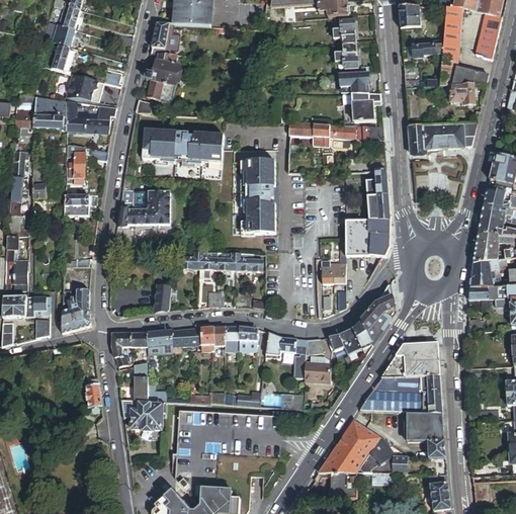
[(54,6),(62,8),(63,1),(59,0),(56,0),(54,6)]
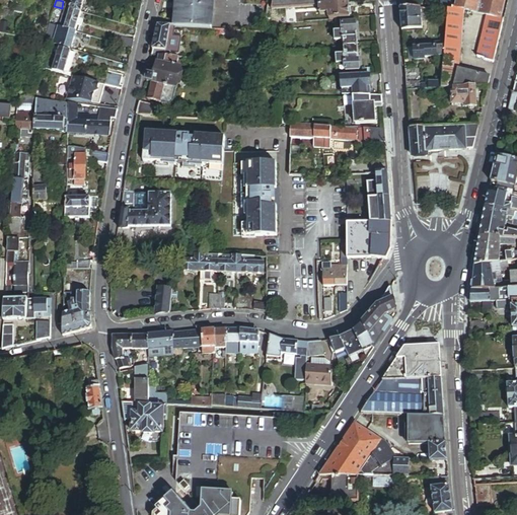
[(66,0),(64,6),(80,10),(82,0),(66,0)]
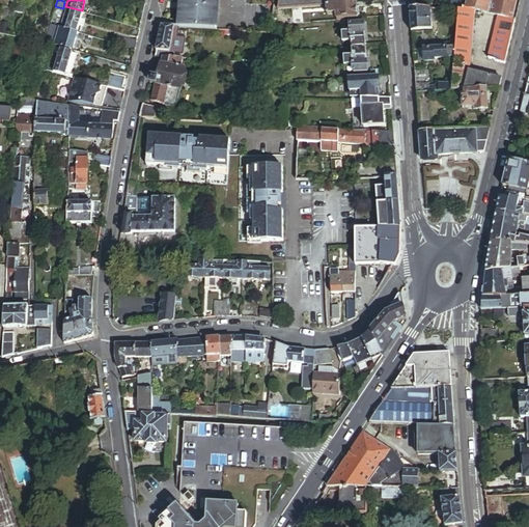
[(179,24),(217,25),(218,0),(183,0),(183,16),(179,16),(179,24)]
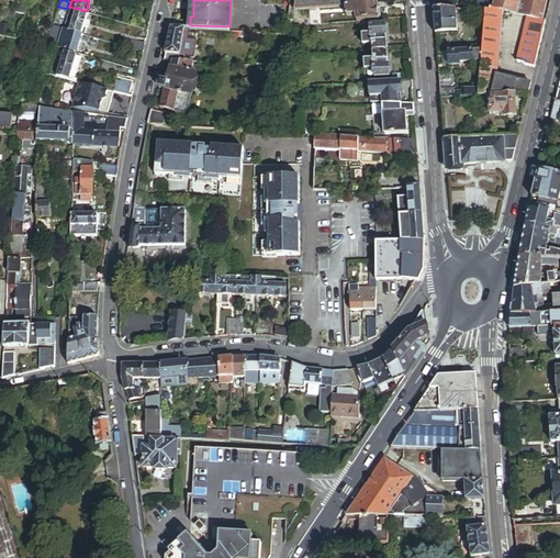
[(355,17),(379,14),(378,0),(355,0),(344,1),(345,10),(355,10),(355,17)]
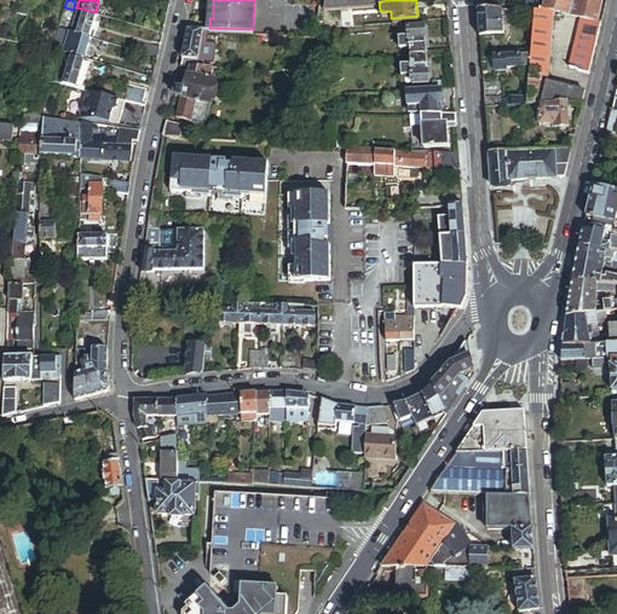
[(597,17),(600,0),(543,0),(543,4),(578,12),(597,17)]
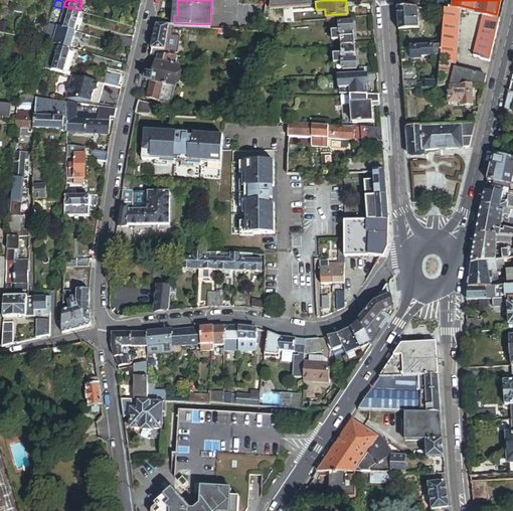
[(399,27),(419,26),(418,16),(418,5),(397,3),(399,27)]
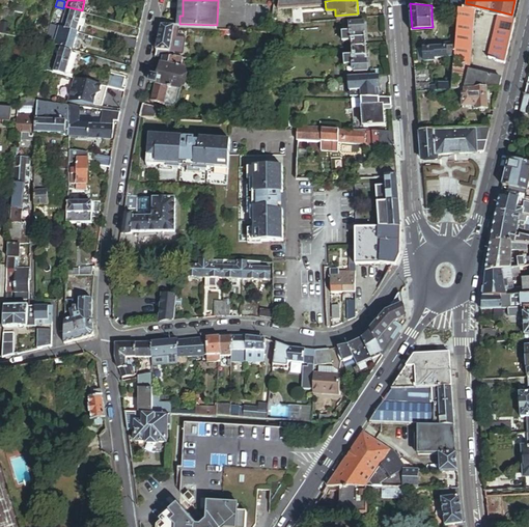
[(76,31),(77,31),(79,23),(80,18),(82,10),(65,6),(60,26),(60,27),(76,31)]
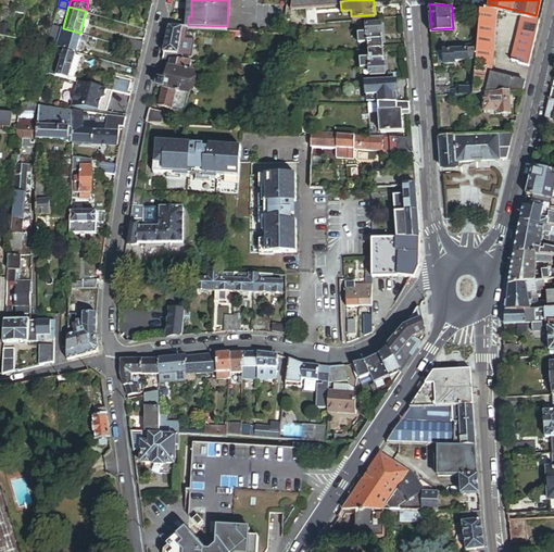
[(475,52),(492,54),(495,9),(485,8),(480,7),(476,41),(476,45),(475,52)]
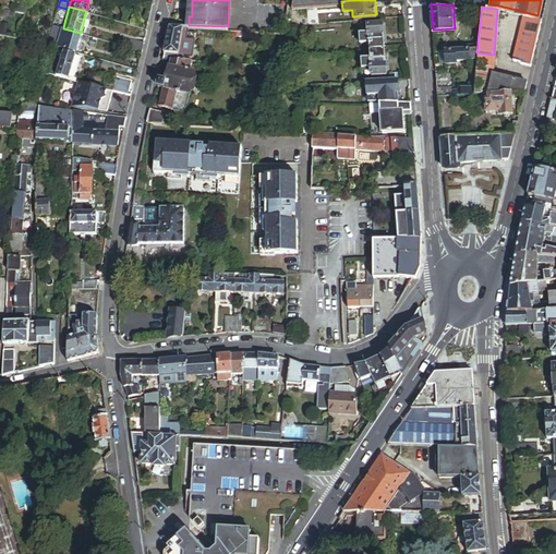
[(521,26),(538,29),(541,15),(538,15),(521,11),(518,25),(521,26)]
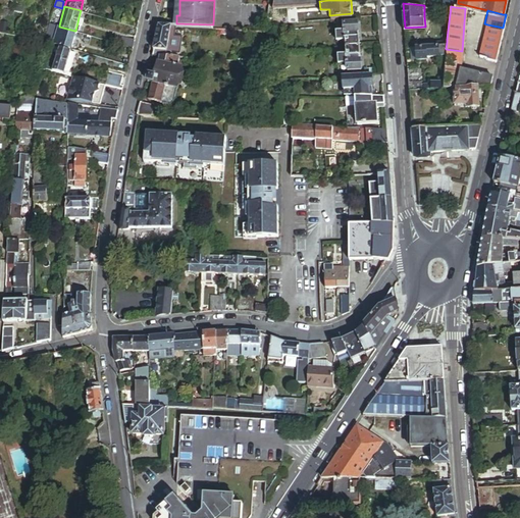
[(358,35),(357,35),(357,29),(358,29),(357,20),(343,21),(344,30),(335,30),(335,37),(344,36),(345,44),(359,43),(358,35)]
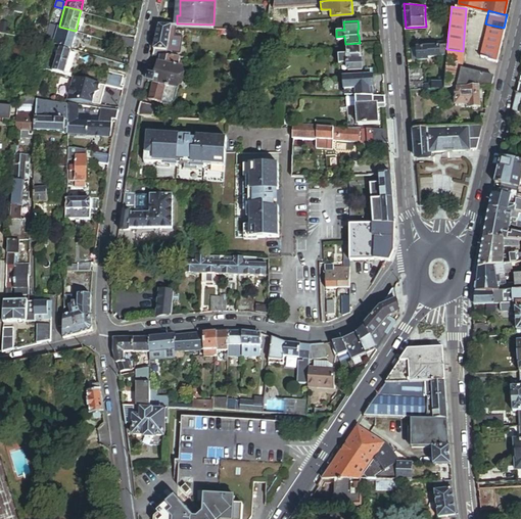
[(44,40),(69,46),(75,31),(59,27),(59,26),(57,26),(55,36),(51,35),(54,25),(49,22),(44,40)]
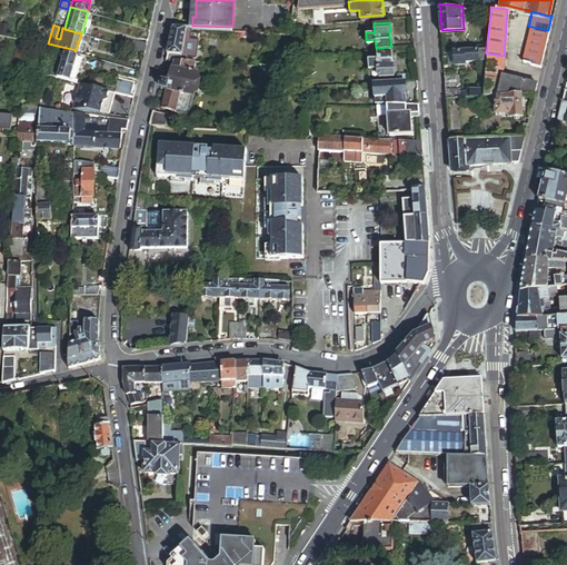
[(166,50),(180,51),(188,26),(172,25),(166,50)]
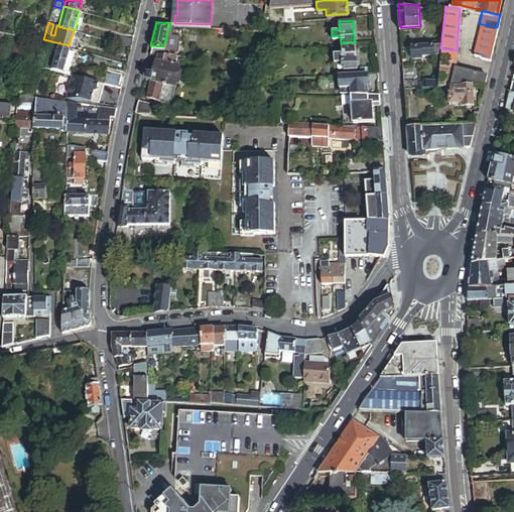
[(490,57),(490,55),(497,27),(482,24),(481,28),(478,27),(473,51),(479,53),(480,55),(490,57)]
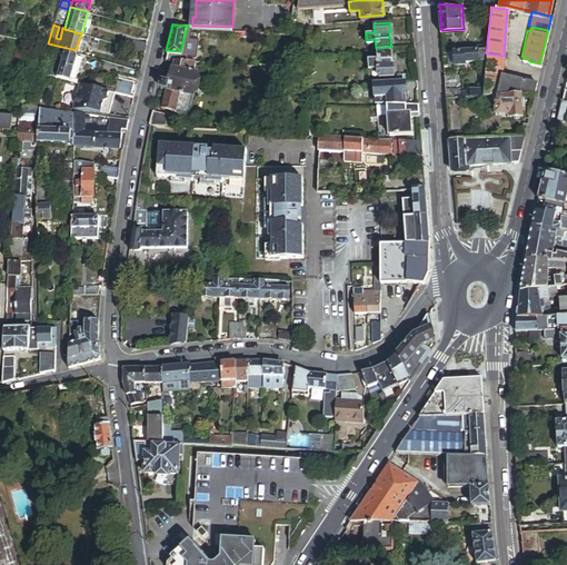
[(137,48),(142,49),(145,41),(128,37),(126,46),(132,47),(137,48)]
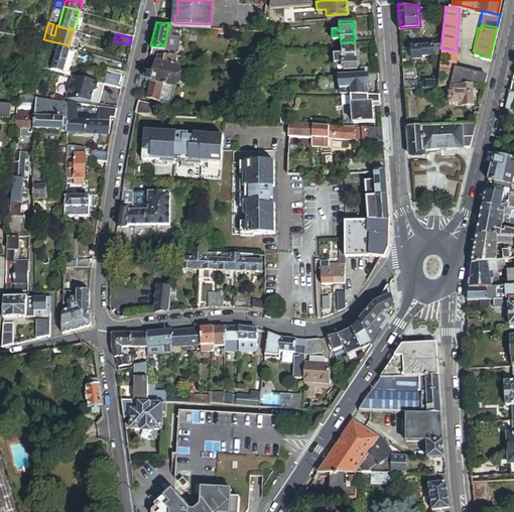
[(440,51),(440,48),(441,41),(431,42),(411,43),(411,54),(412,56),(421,55),(421,52),(440,51)]
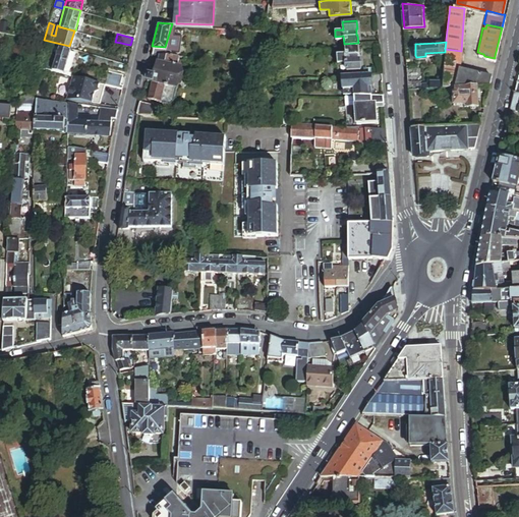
[(359,57),(358,57),(358,52),(358,51),(358,43),(344,44),(344,51),(336,51),(337,60),(345,60),(346,67),(359,66),(359,57)]
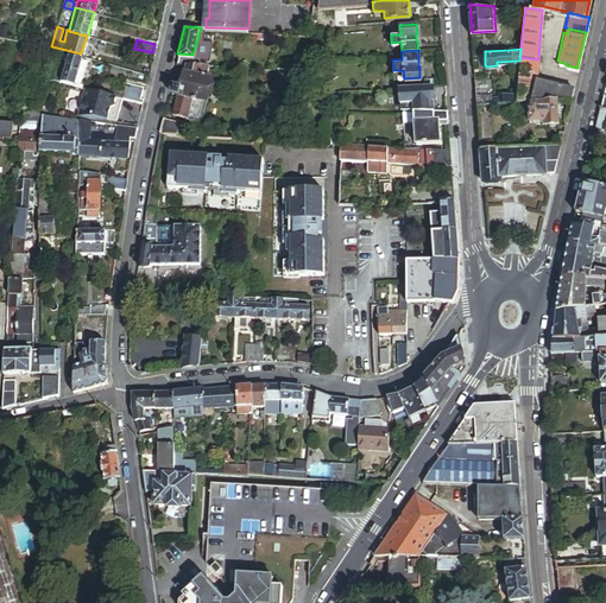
[(51,77),(73,83),(80,57),(67,55),(64,63),(62,63),(60,71),(54,70),(51,77)]
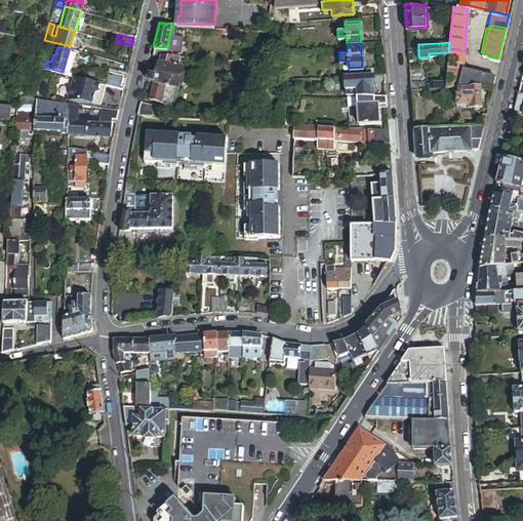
[(69,71),(75,51),(69,49),(63,72),(70,74),(71,71),(69,71)]
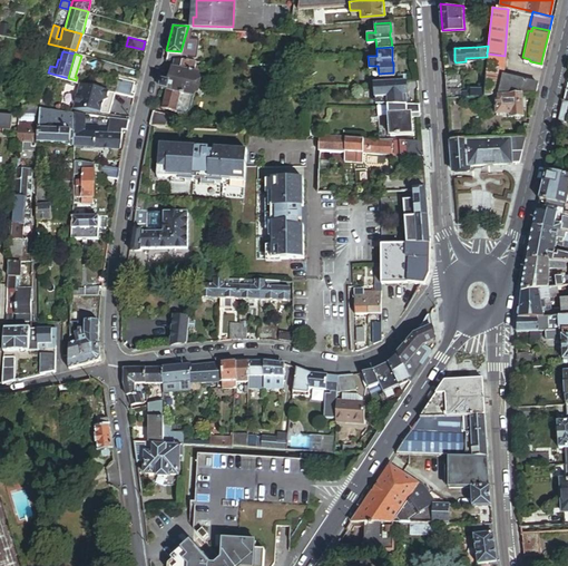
[(185,114),(188,110),(197,72),(192,71),(194,58),(172,57),(166,81),(160,80),(159,87),(164,88),(160,107),(185,114)]
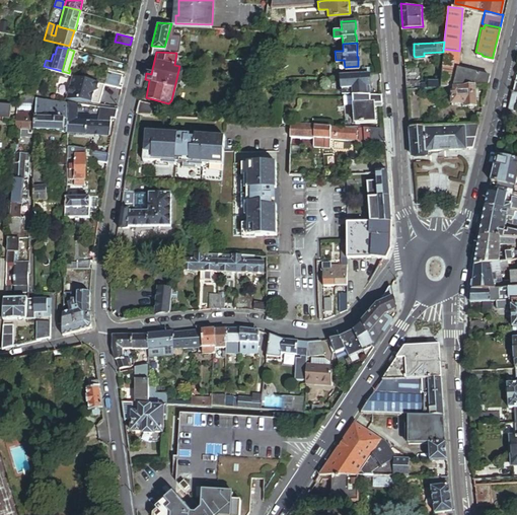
[(445,83),(456,83),(458,65),(459,53),(443,52),(441,77),(441,84),(445,83)]
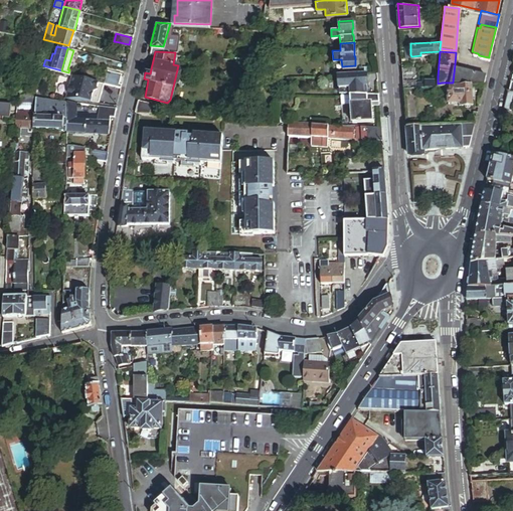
[(244,63),(257,63),(258,54),(244,54),(244,63)]
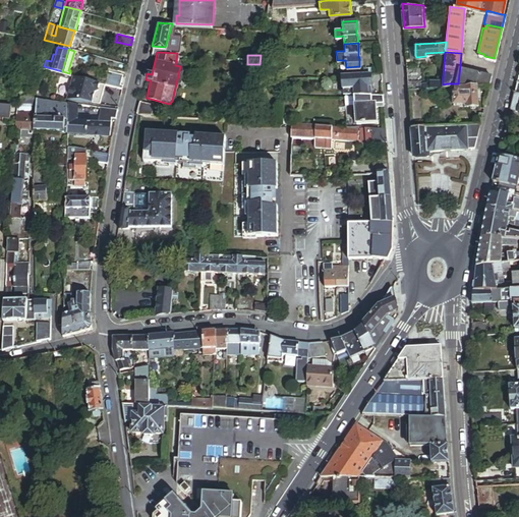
[(422,85),(443,84),(443,77),(428,77),(429,79),(421,80),(420,63),(406,64),(407,76),(419,75),(420,85),(422,85)]
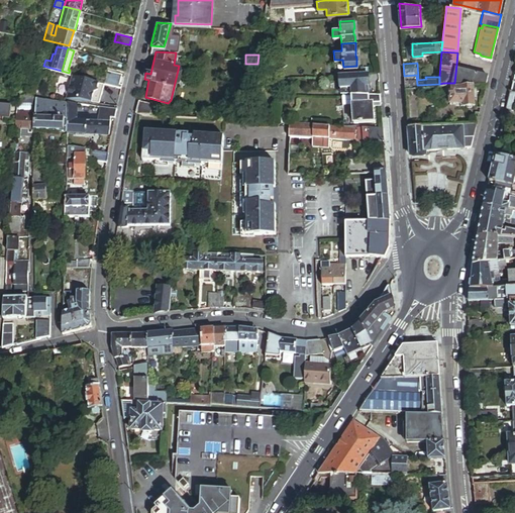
[(485,81),(487,72),(456,65),(454,83),(473,82),(485,81)]
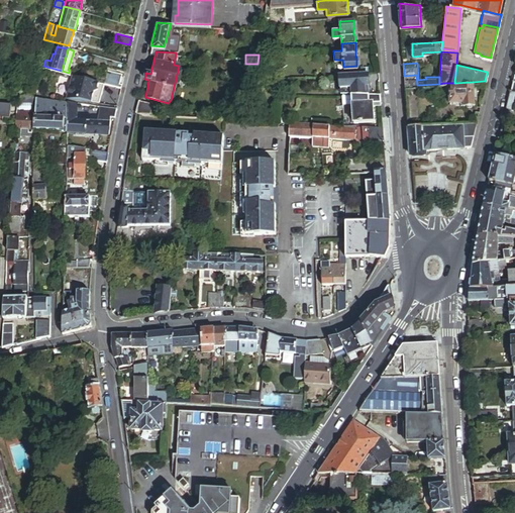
[(103,81),(119,85),(120,82),(118,82),(121,72),(106,68),(103,81)]
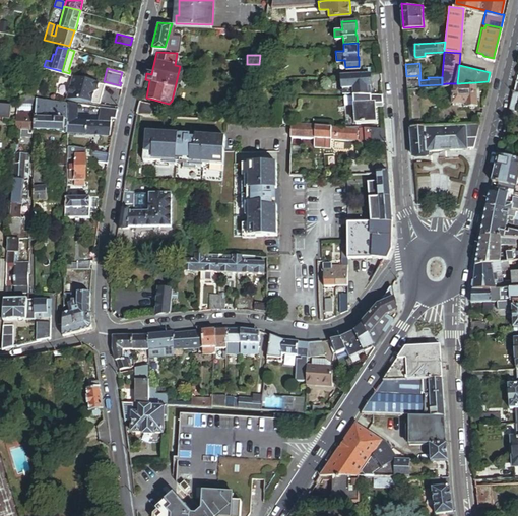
[(353,92),(370,92),(369,70),(336,73),(336,78),(341,78),(341,85),(352,84),(353,92)]
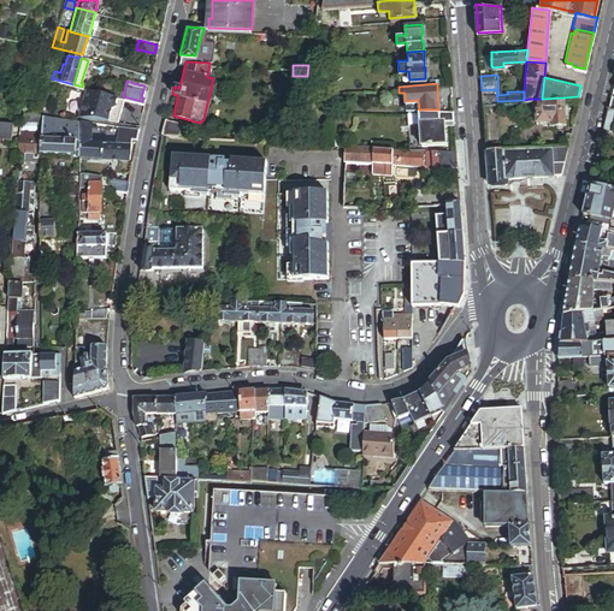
[(118,95),(84,87),(78,107),(77,114),(116,119),(119,105),(116,104),(118,95)]
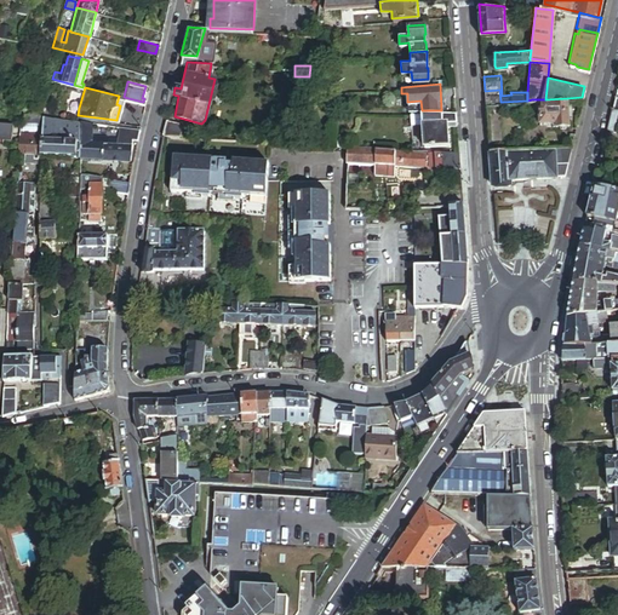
[(485,103),(501,102),(499,90),(485,91),(485,103)]
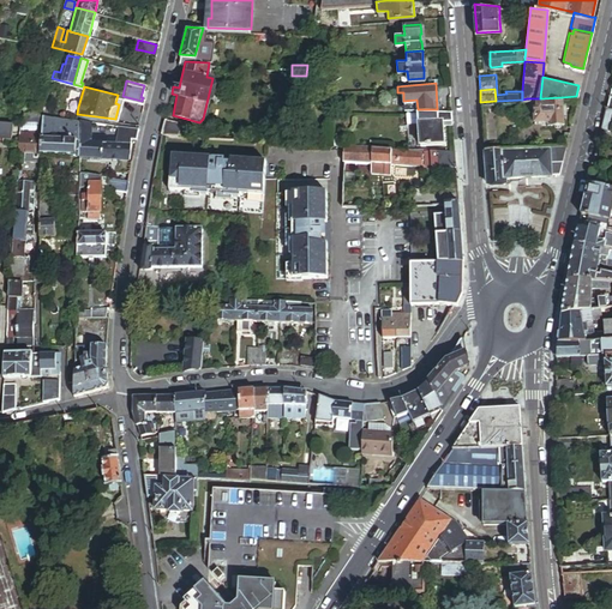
[(550,121),(563,121),(562,97),(540,98),(527,98),(527,109),(533,109),(533,119),(546,119),(550,119),(550,121)]
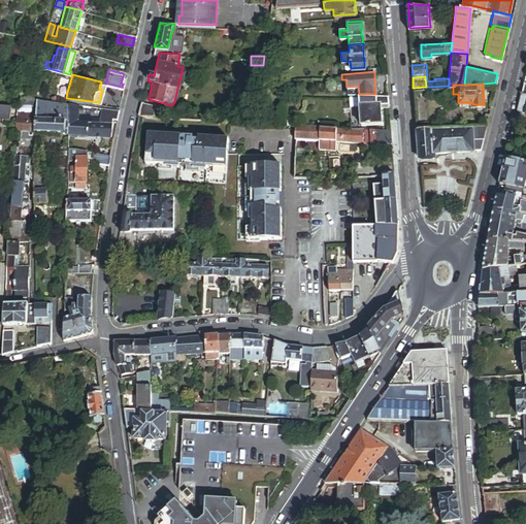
[(416,126),(431,125),(428,87),(426,87),(413,88),(415,109),(416,126)]
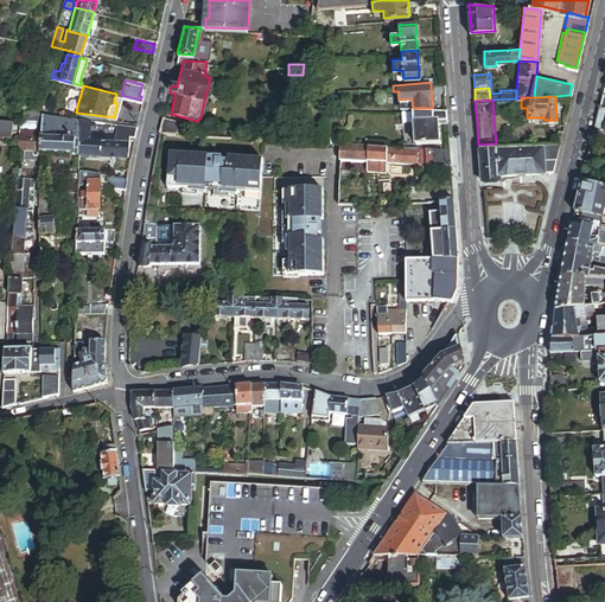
[(593,125),(604,127),(604,103),(598,103),(593,125)]
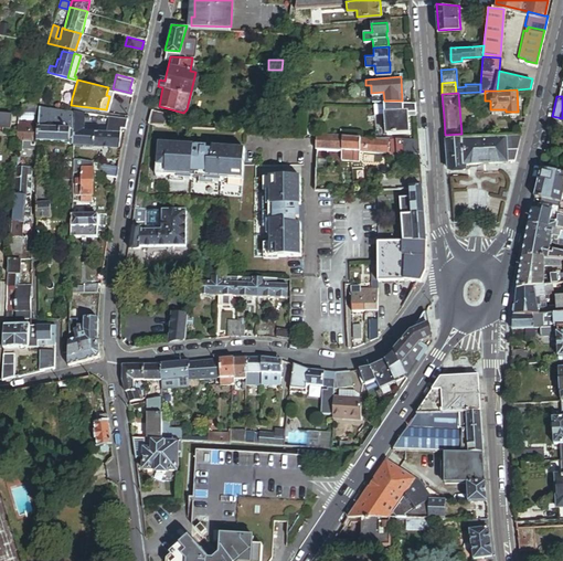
[(386,131),(405,130),(403,109),(416,108),(415,99),(402,101),(384,101),(384,109),(386,131)]
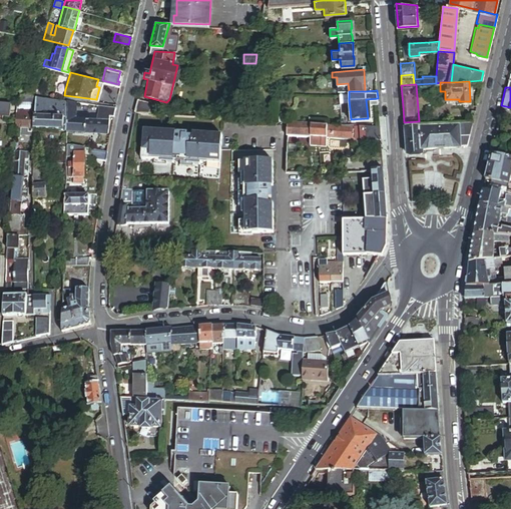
[(349,99),(349,91),(339,91),(340,100),(349,99)]
